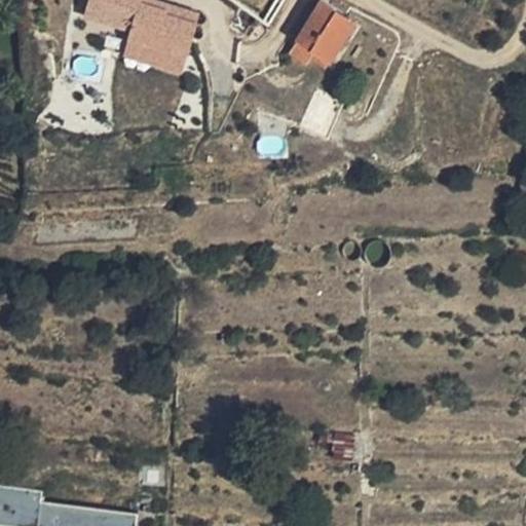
[(127,38),(187,55),(197,22),(166,11),(167,8),(141,0),(140,0),(88,0),(84,15),(130,29),(127,38)]
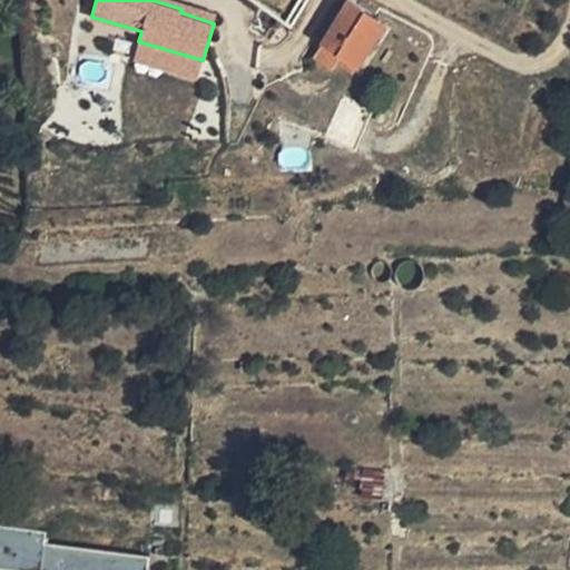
[(167,0),(151,0),(153,0),(182,9),(180,12),(214,23),(216,15),(167,0)]
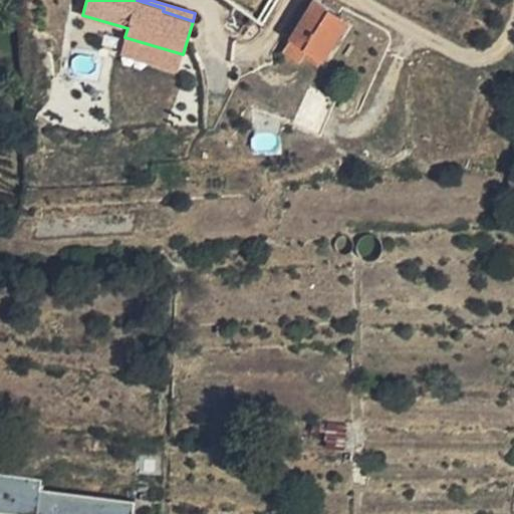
[(315,0),(312,0),(290,37),(322,58),(347,19),(315,0)]
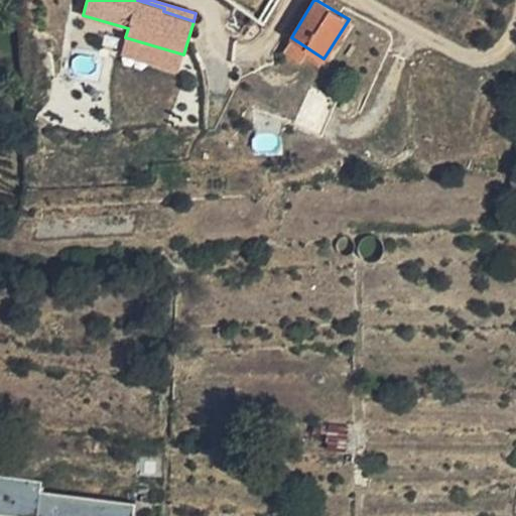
[(183,54),(125,37),(121,52),(179,70),(183,54)]
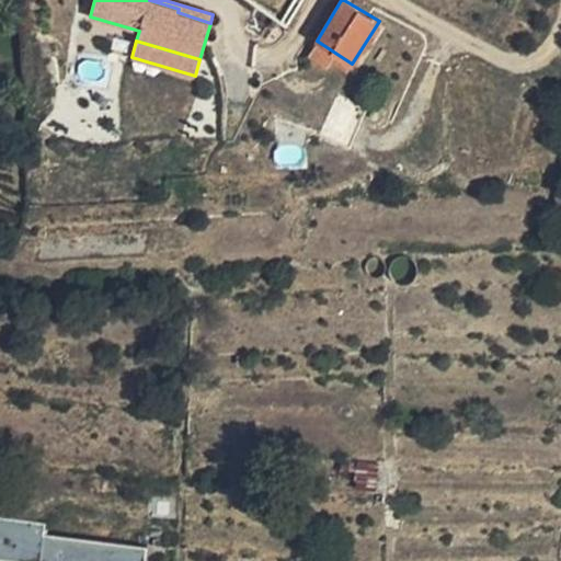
[(368,103),(338,94),(325,136),(357,145),(368,103)]
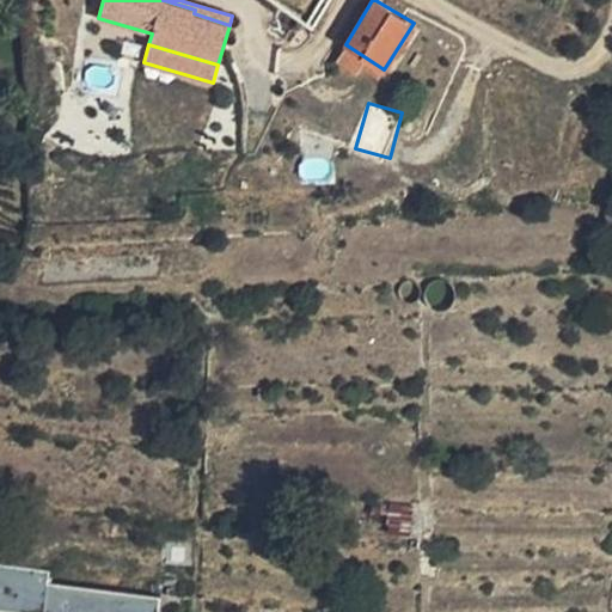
[(47,585),(48,573),(0,567),(0,610),(18,611),(158,611),(159,599),(47,585)]
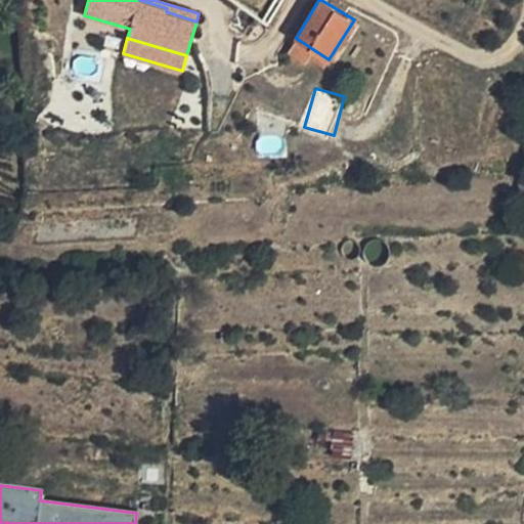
All buildings are outlined.
